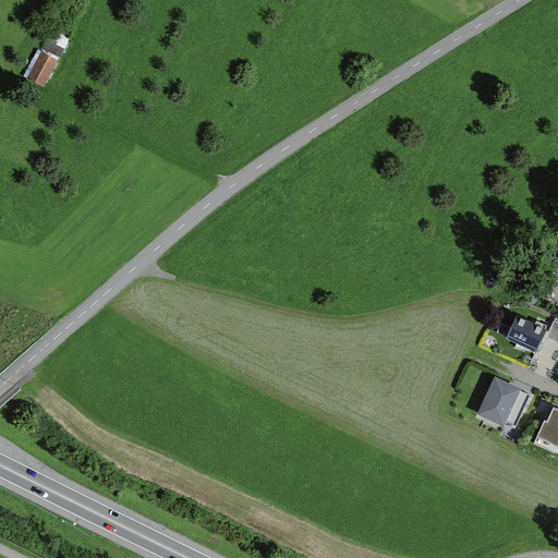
[(69,39),(53,31),(27,79),(41,87),(69,39)]
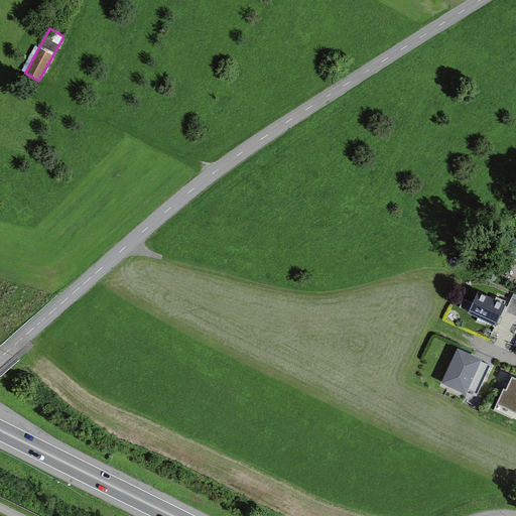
[(502,304),(474,293),(465,313),(493,326),(502,304)]
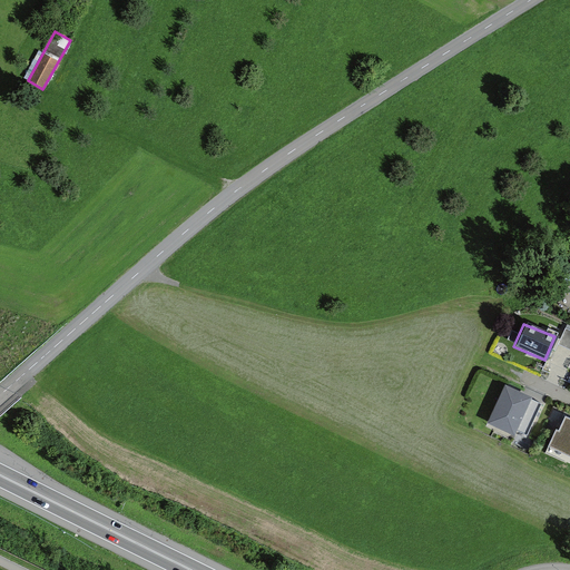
[(569,332),(566,331),(559,347),(569,352),(569,332)]
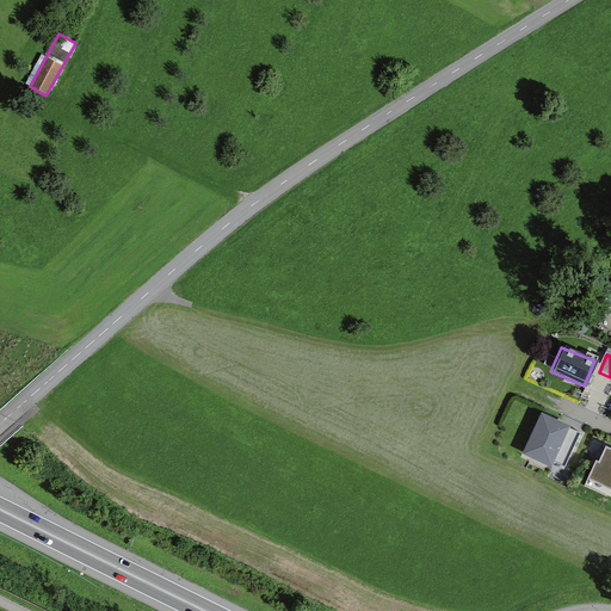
[(582,432),(538,413),(520,455),(550,469),(554,461),(567,467),(582,432)]
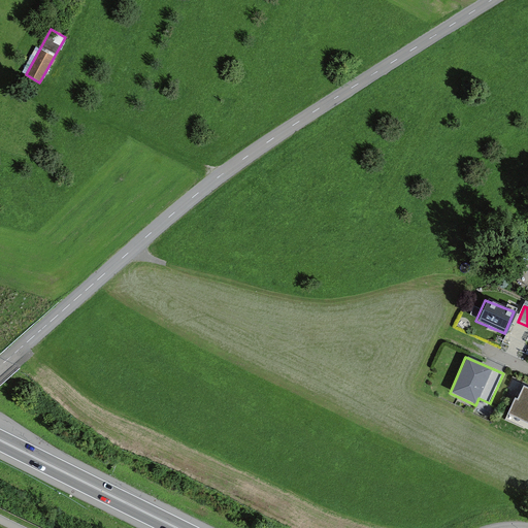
[(527,389),(522,386),(516,399),(513,398),(505,414),(527,424),(527,389)]
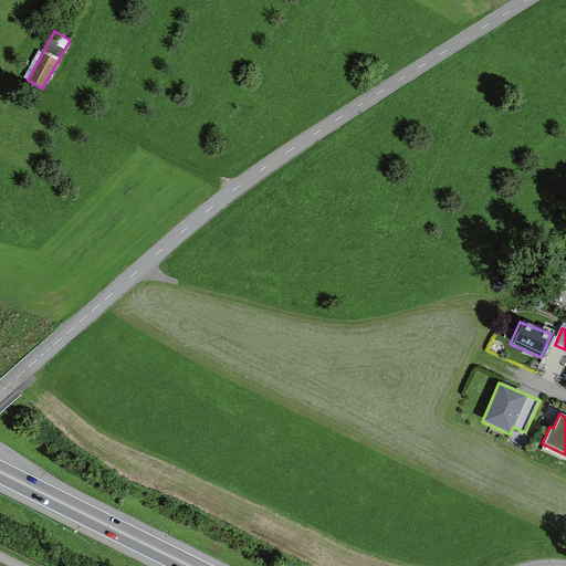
All buildings are outlined.
